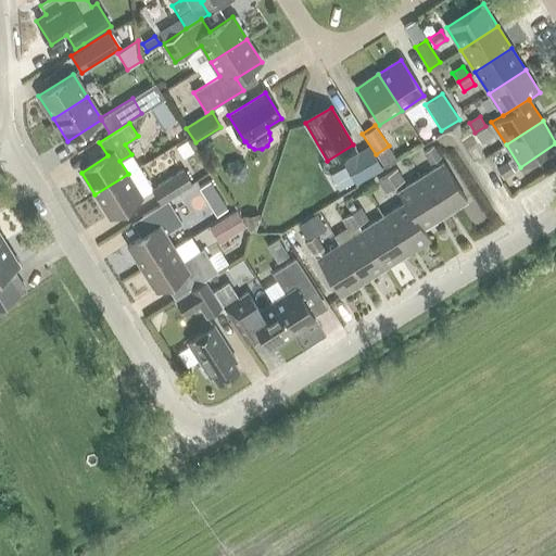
[(491,135),(485,126),(475,133),(480,141),(491,135)]
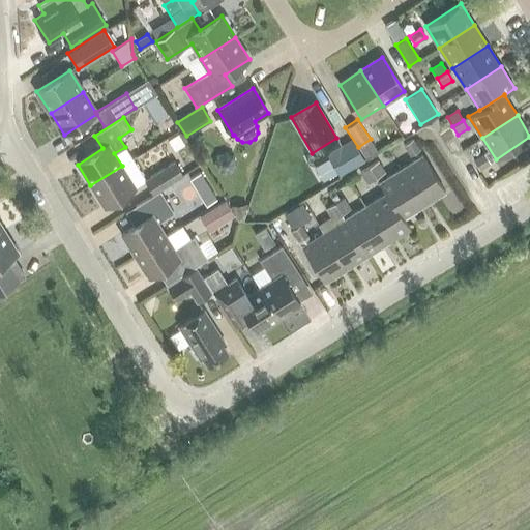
[(327,153),(339,174),(363,160),(352,139),(327,153)]
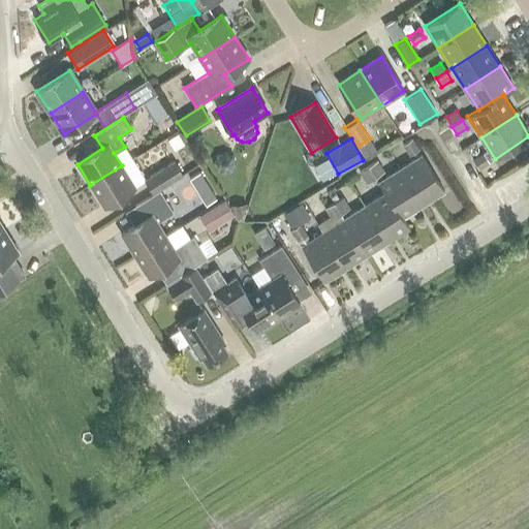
[(403,145),(409,156),(417,150),(411,139),(403,145)]
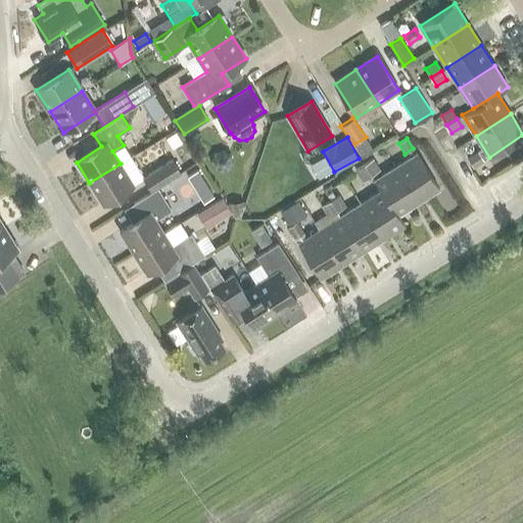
[(483,160),(478,152),(468,158),(473,168),(483,160)]
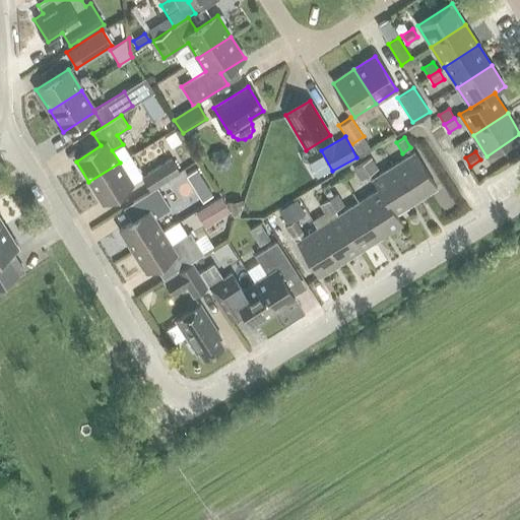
[(414,152),(393,166),(415,201),(437,188),(414,152)]
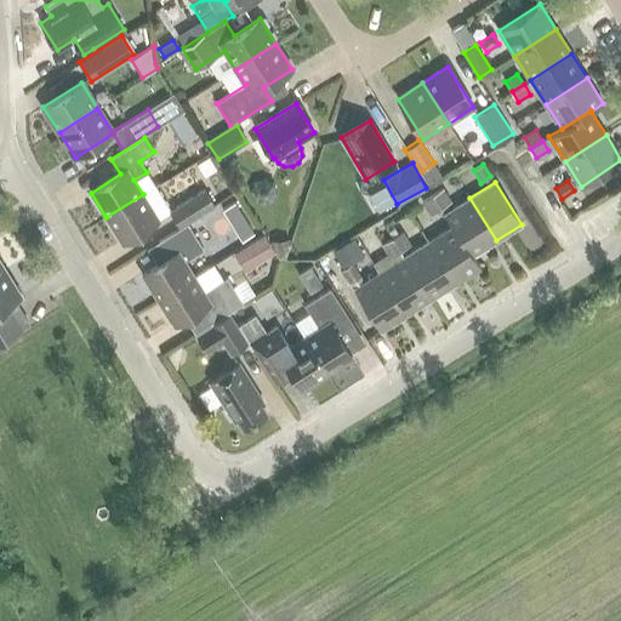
[(167,211),(178,228),(215,205),(204,189),(167,211)]
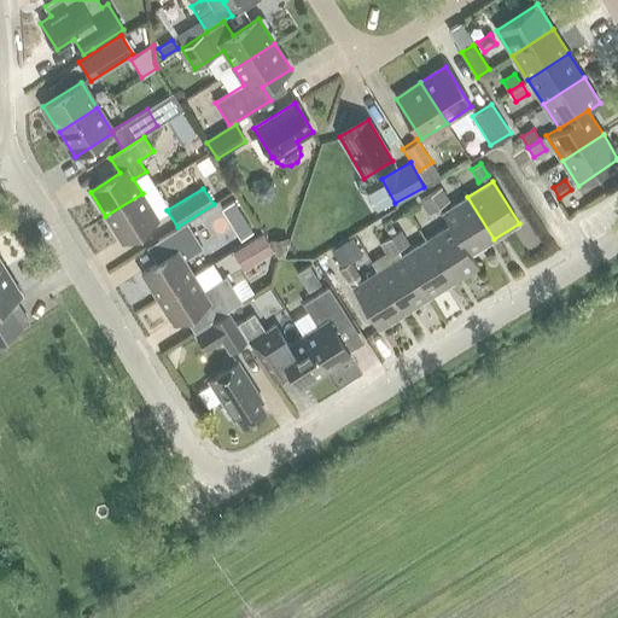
[(438,208),(448,200),(441,188),(430,196),(438,208)]
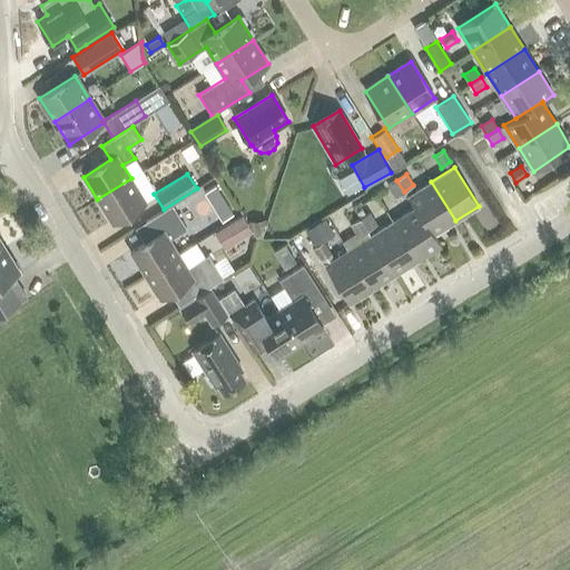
[(146,202),(131,178),(97,199),(112,224),(146,202)]
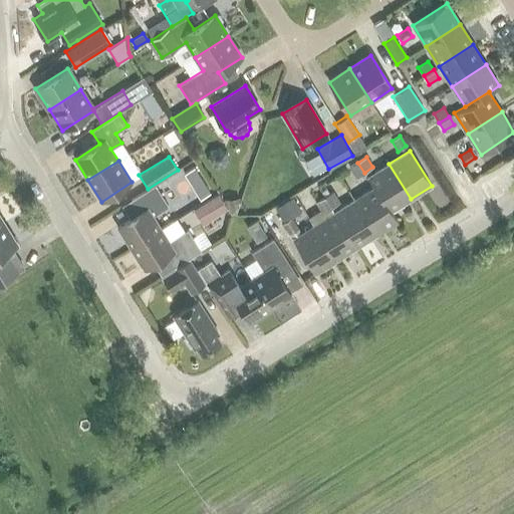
[(355,178),(364,173),(357,163),(349,168),(355,178)]
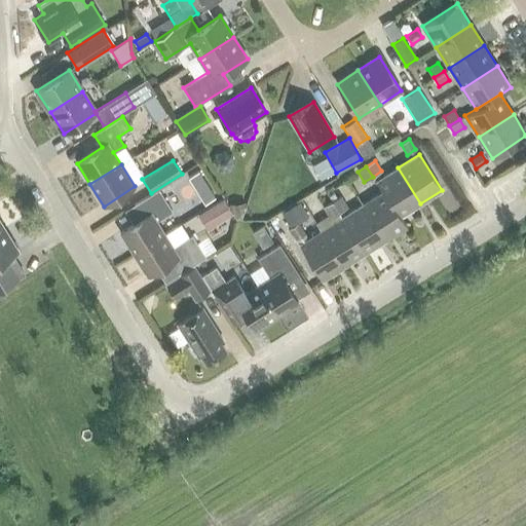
[(400,217),(400,216),(420,203),(398,167),(376,182),(383,192),(400,217)]
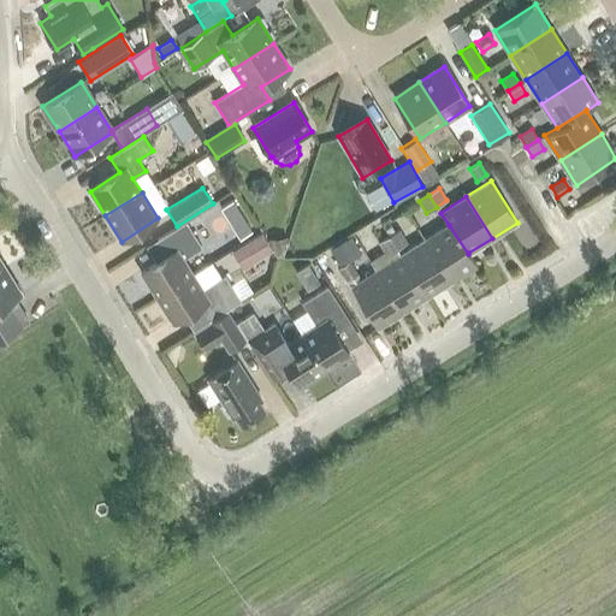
[(234,201),(221,209),(230,224),(242,217),(234,201)]
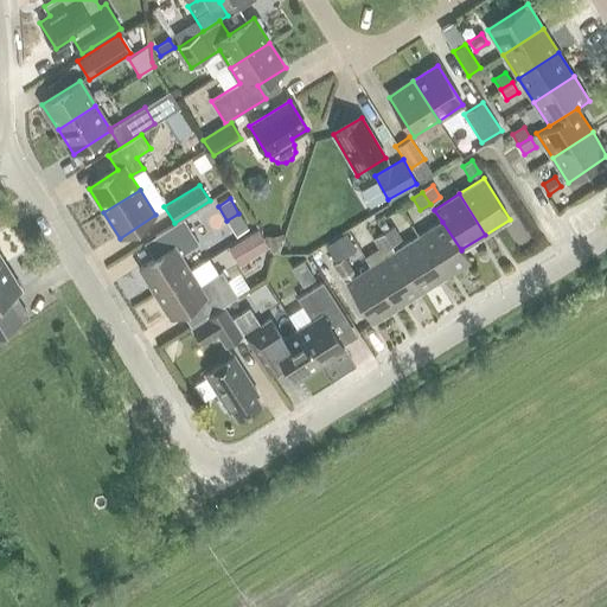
[(461,249),(461,250),(442,222),(434,210),(411,224),(419,236),(445,278),(470,261),(461,249)]
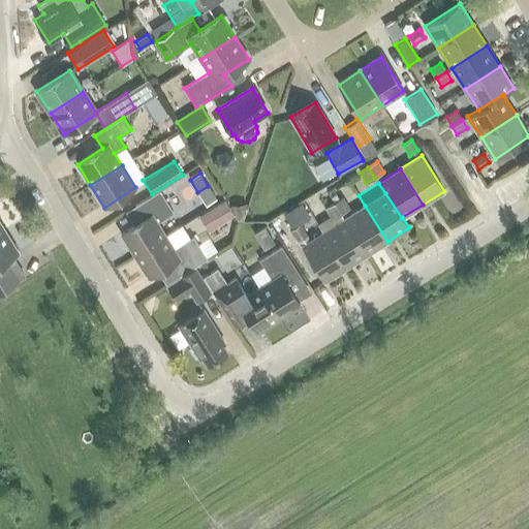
[(134,255),(165,236),(158,223),(174,213),(160,191),(135,207),(144,220),(121,235),(134,255)]
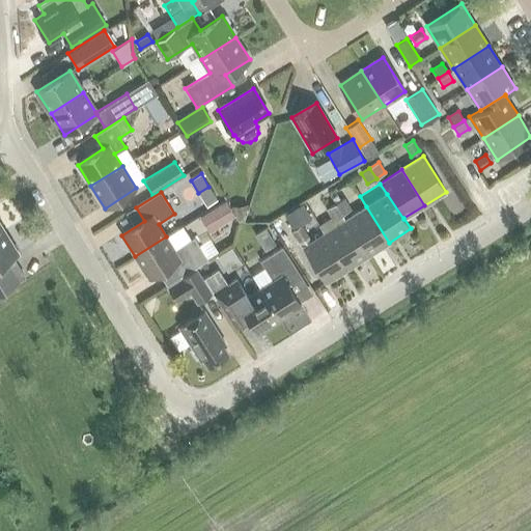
[(235,214),(226,198),(199,215),(208,230),(235,214)]
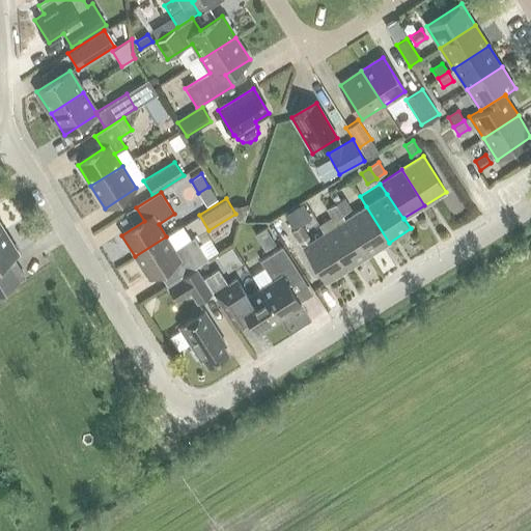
[(344,199),(335,204),(342,215),(351,210),(344,199)]
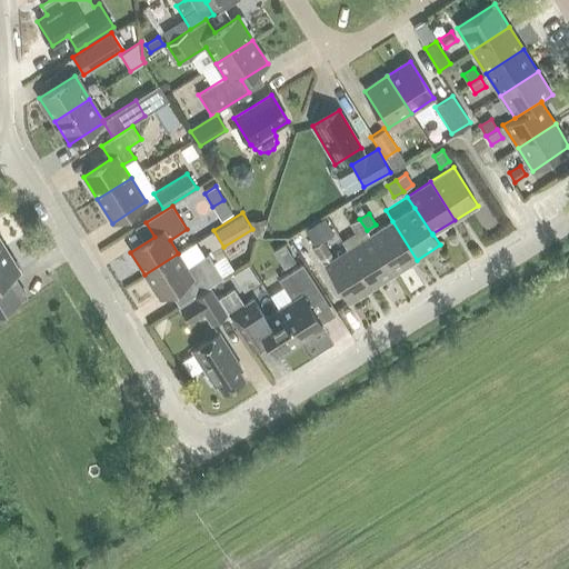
[(266,226),(265,217),(249,218),(256,235),(260,233),(266,226)]
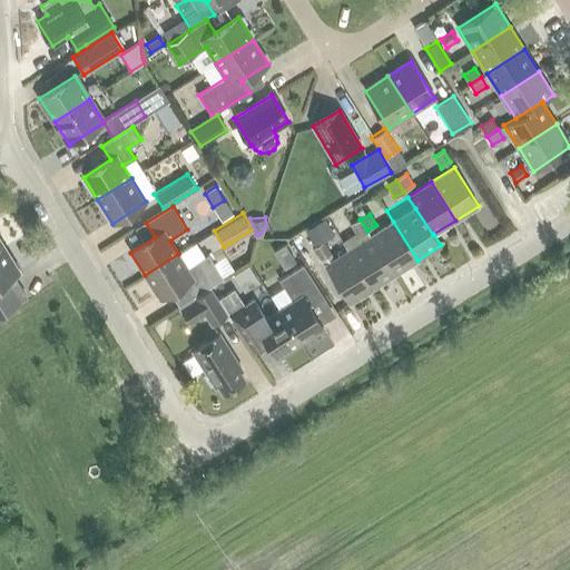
[(325,219),(305,232),(312,243),(332,231),(325,219)]
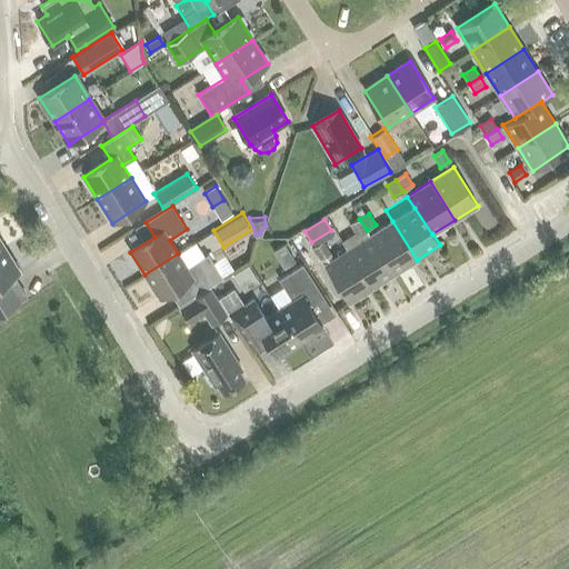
[(357,236),(367,230),(359,219),(350,225),(357,236)]
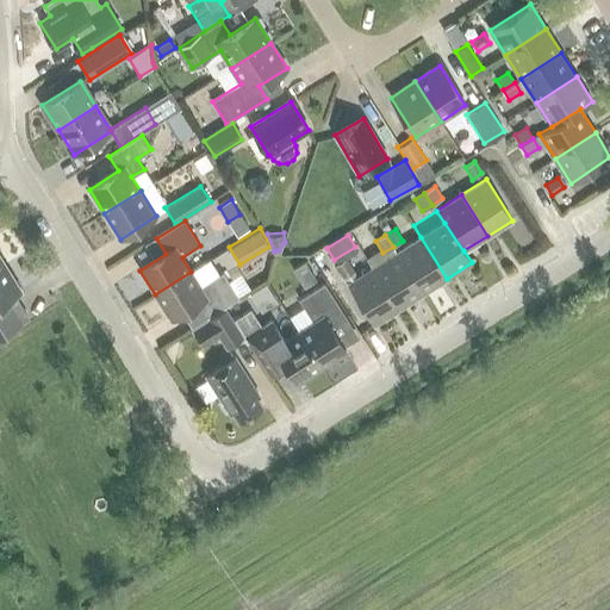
[(421,237),(397,253),(423,294),(447,279),(421,237)]
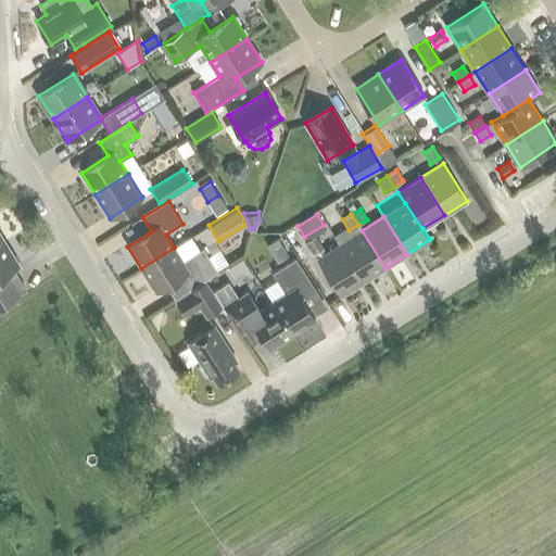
[(363,281),(386,268),(362,230),(340,244),(363,281)]
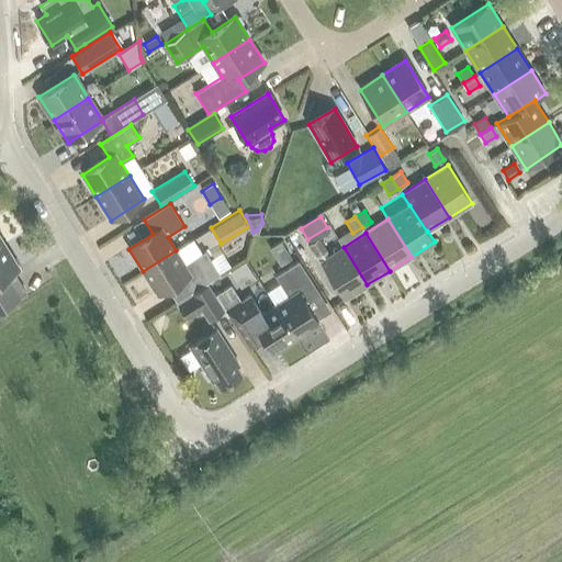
[(329,256),(319,239),(310,245),(321,261),(329,256)]
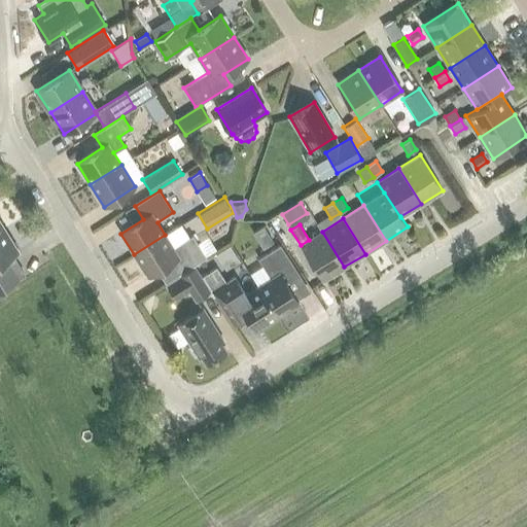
[(0,289),(19,278),(6,258),(19,251),(5,230),(0,233),(0,289)]
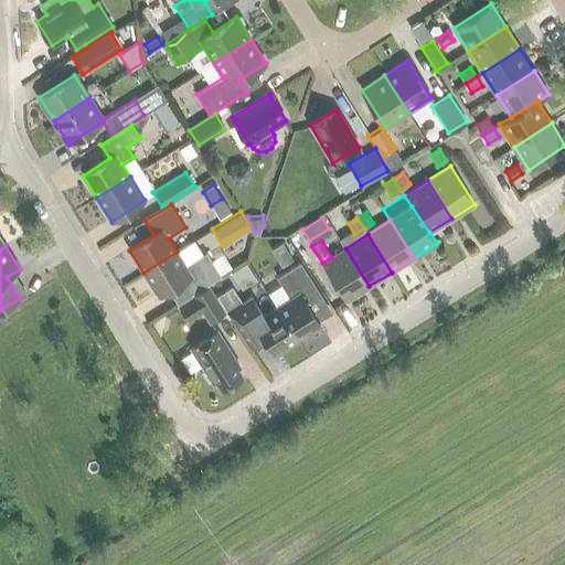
[(345,248),(331,257),(322,263),(347,301),(369,286),(345,248)]
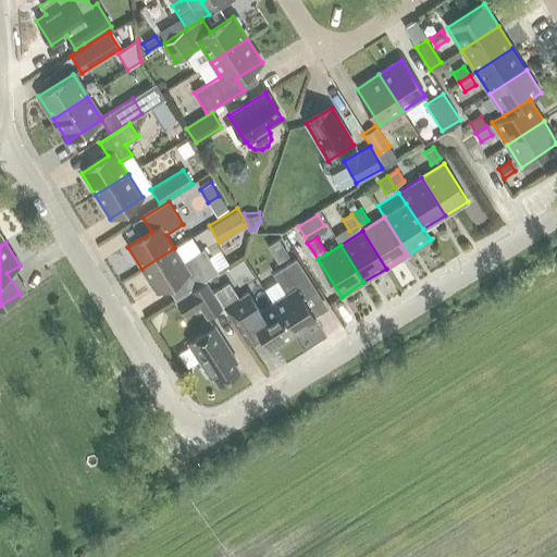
[(180,276),(189,291),(206,281),(218,272),(203,249),(184,262),(174,248),(141,269),(156,292),(180,276)]
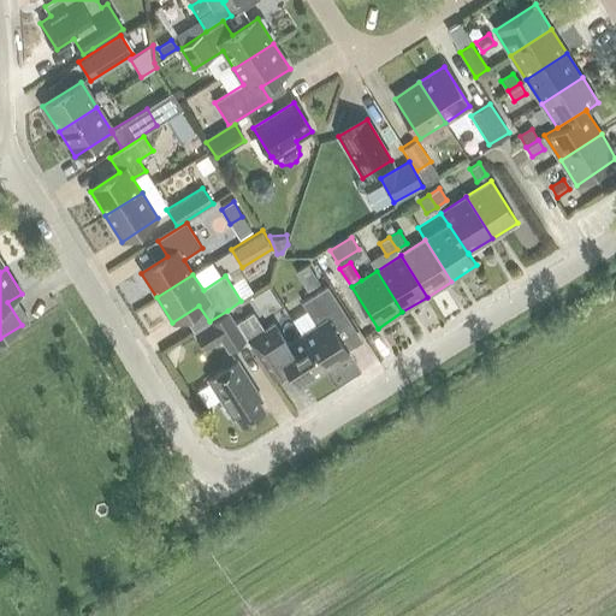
[(349,319),(327,286),(302,303),(317,325),(302,335),(325,372),(350,355),(333,329),(349,319)]
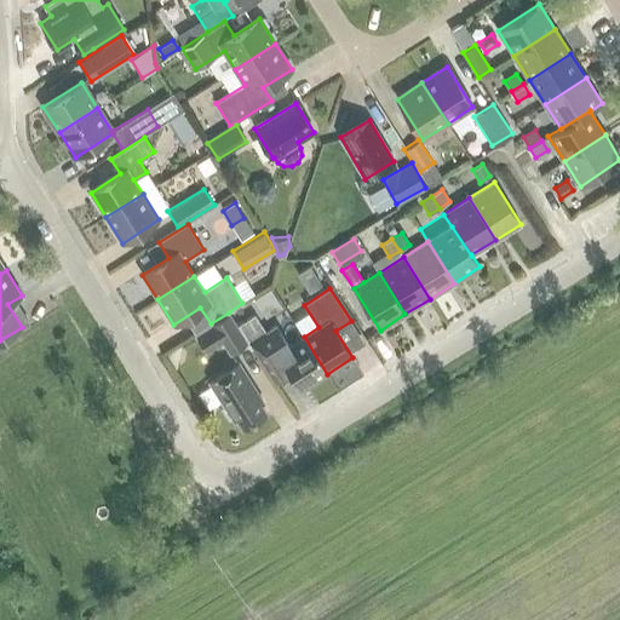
[(206,354),(222,343),(229,354),(247,340),(229,313),(211,323),(194,334),(206,354)]
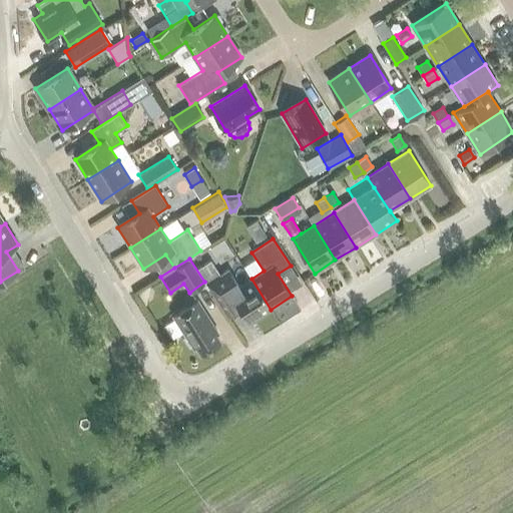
[(239,287),(228,270),(220,275),(211,261),(197,270),(227,316),(240,308),(249,323),(271,310),(251,279),(239,287)]
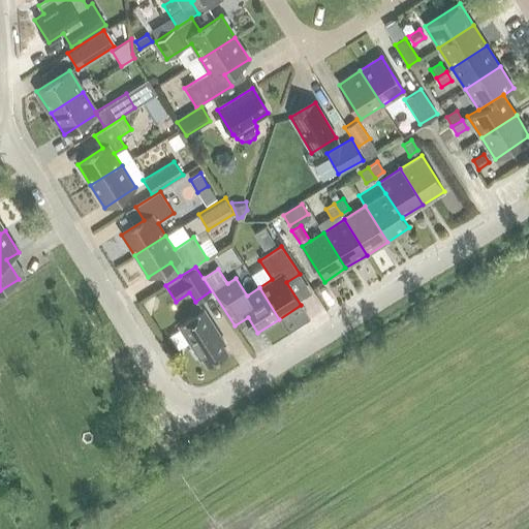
[(192,347),(190,349),(195,358),(198,355),(200,360),(203,358),(208,365),(227,352),(222,345),(225,344),(204,311),(180,327),(192,347)]
